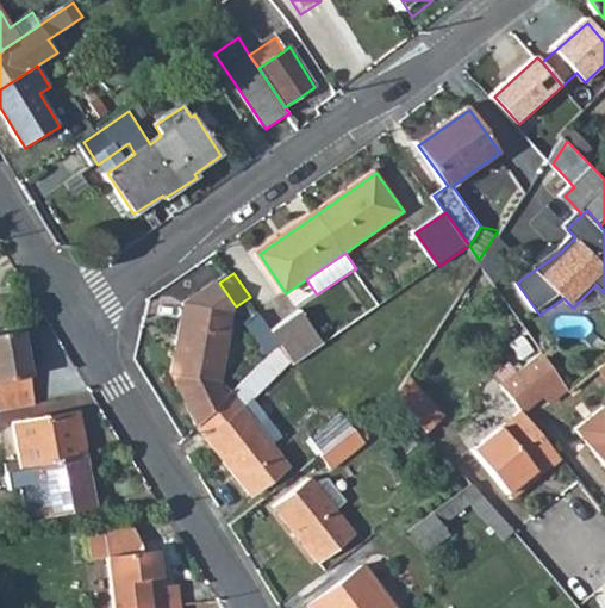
[(222,383),(236,306),(219,283),(187,306),(174,374),(199,423),(201,428),(230,398),(222,383)]
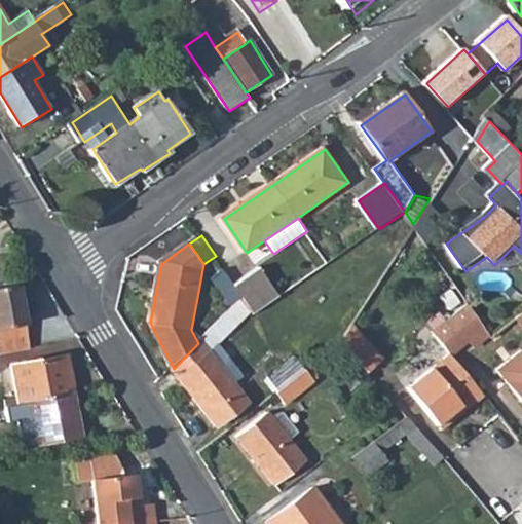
[(244,297),(257,315),(281,299),(260,270),(235,287),(223,268),(213,276),(231,302),(243,295),(244,297)]
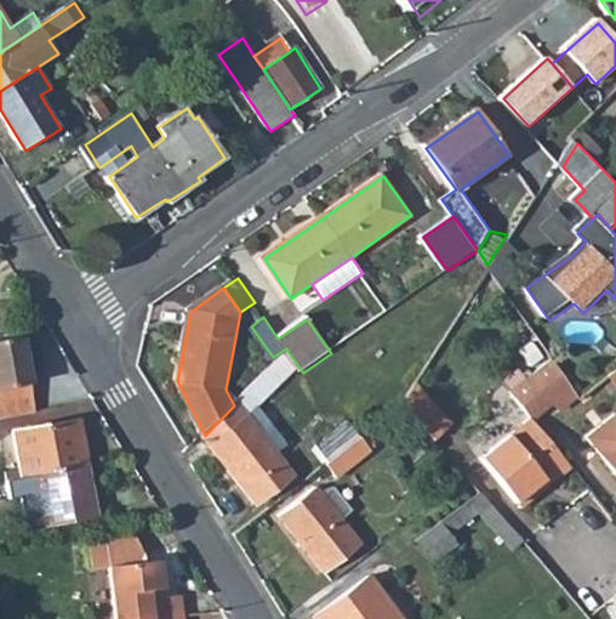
[(0,421),(38,413),(32,384),(24,338),(0,341),(0,421)]
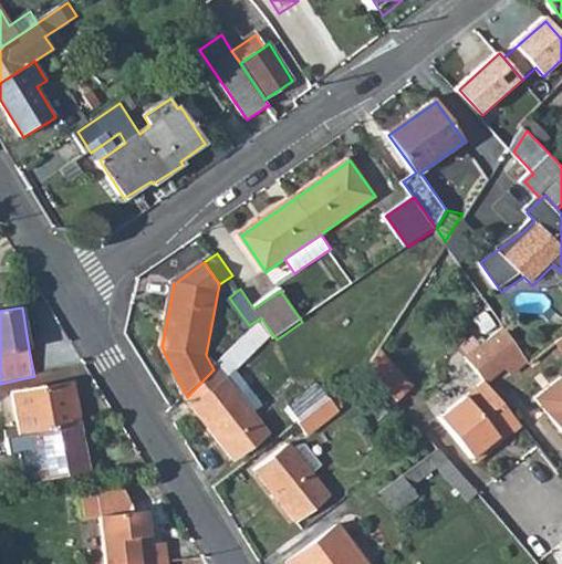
[(503,322),(484,337),(503,363),(511,374),(530,359),(522,348),(503,322)]
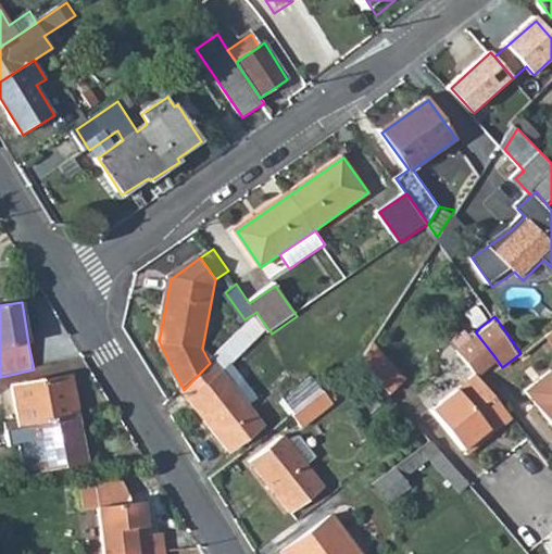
[(262,399),(236,364),(246,355),(240,350),(249,340),(240,331),(210,363),(184,390),(183,391),(229,452),(264,426),(251,407),(262,399)]
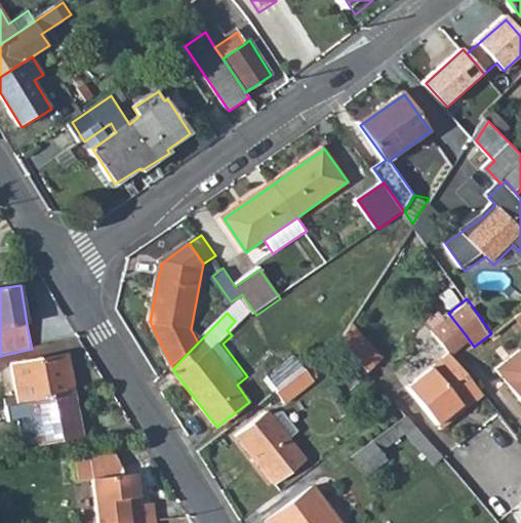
[(467,336),(448,313),(432,327),(449,350),(467,336)]
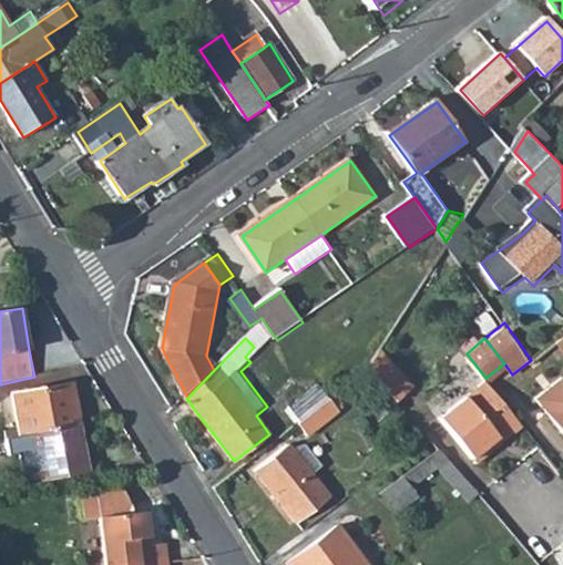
[(254,347),(245,357),(251,362),(260,353),(254,347)]
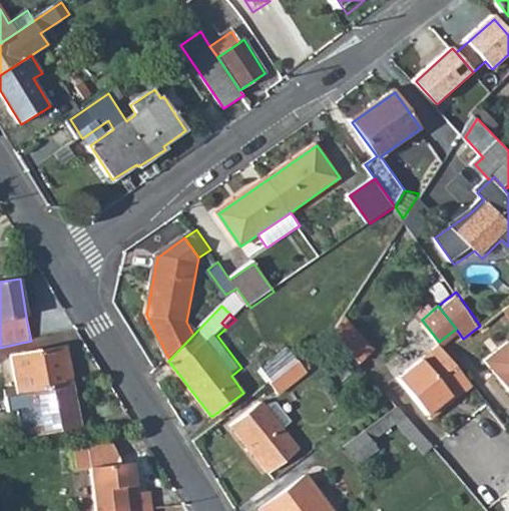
[(343,316),(332,334),(360,366),(375,353),(343,316)]
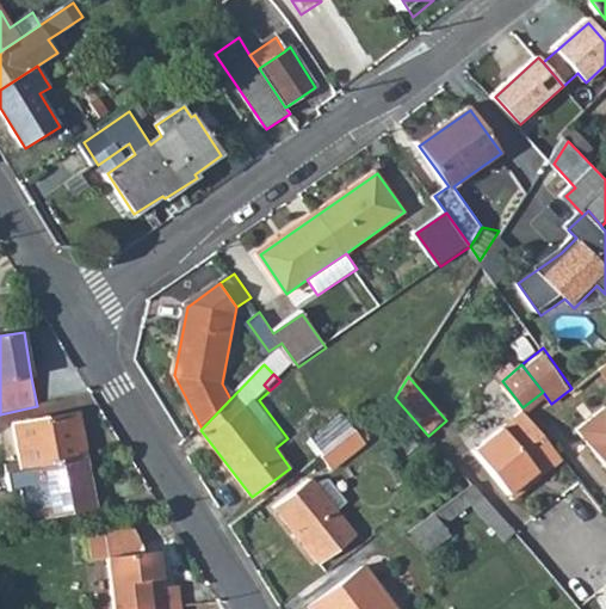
[(580,426),(592,442),(605,430),(605,407),(580,426)]
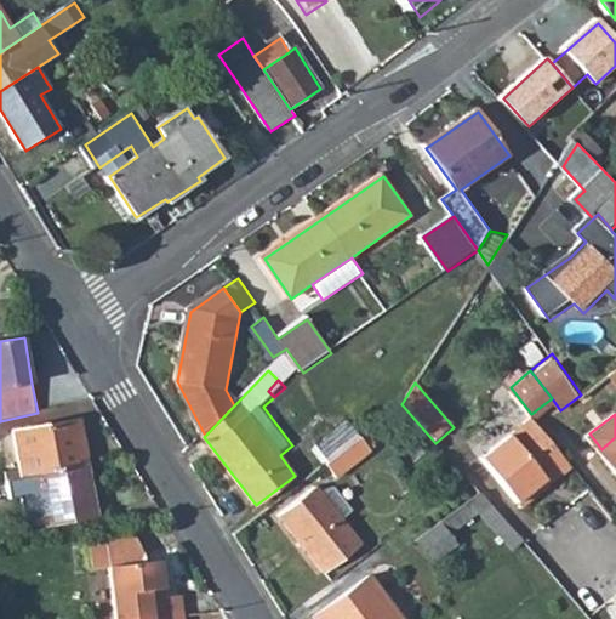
[(536,420),(486,458),(525,509),(575,469),(536,420)]
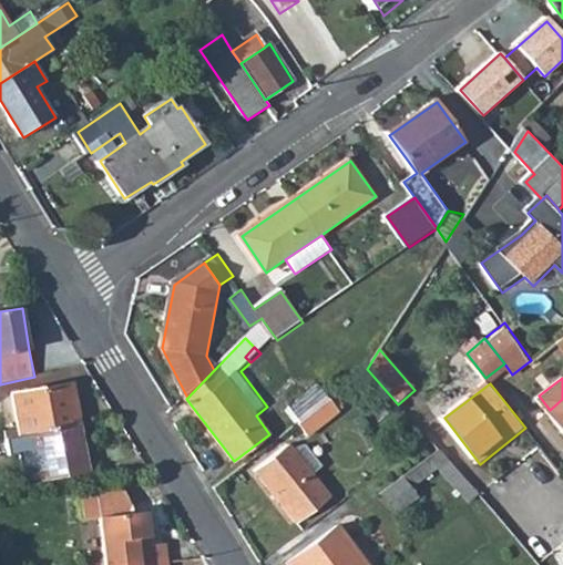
[(330,399),(319,384),(289,408),(300,423),(330,399)]
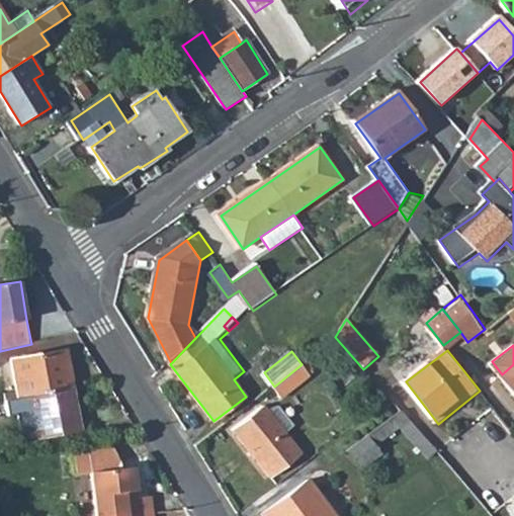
[(67,352),(12,361),(18,400),(73,390),(67,352)]
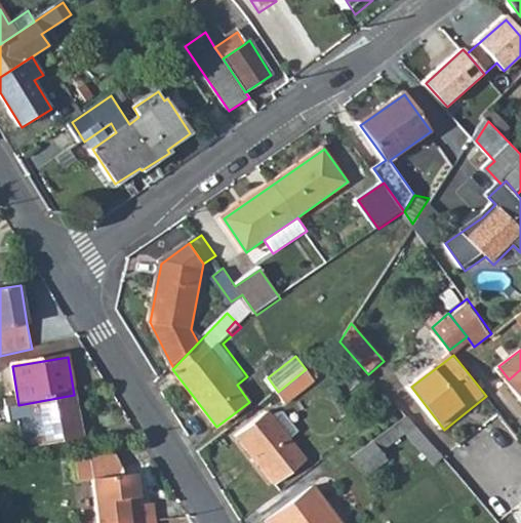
[(520,369),(509,379),(520,395),(520,369)]
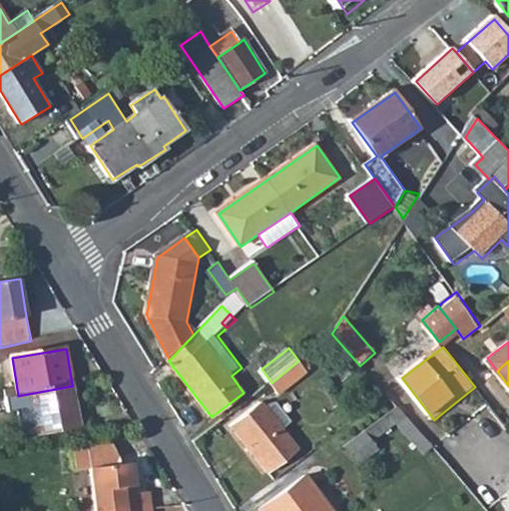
[(72,386),(18,396),(15,396),(16,406),(24,404),(32,403),(37,435),(80,427),(72,386)]
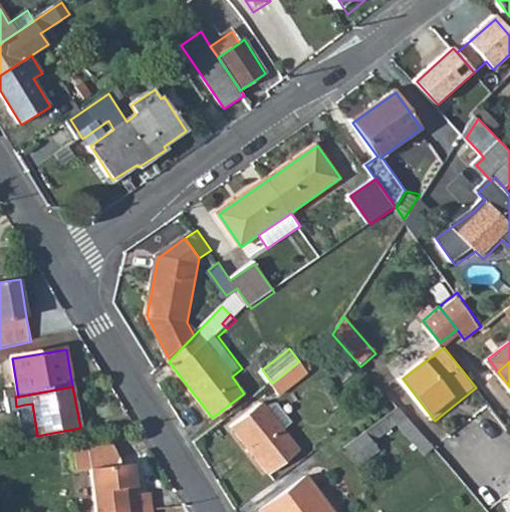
[(271,473),(306,446),(268,401),(234,427),(271,473)]
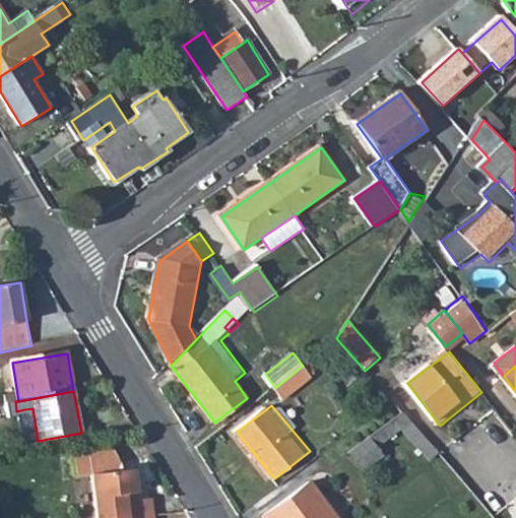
[(24,409),(28,441),(38,441),(33,408),(24,409)]
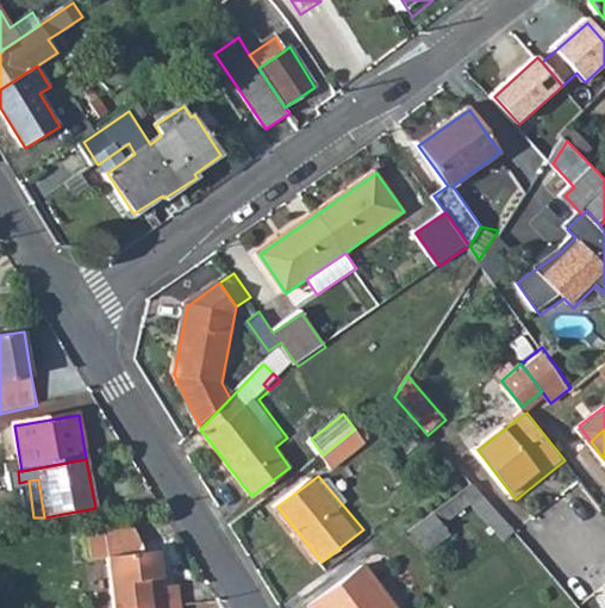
[(474,484),(412,529),(428,550),(450,532),(443,522),(482,492),(474,484)]
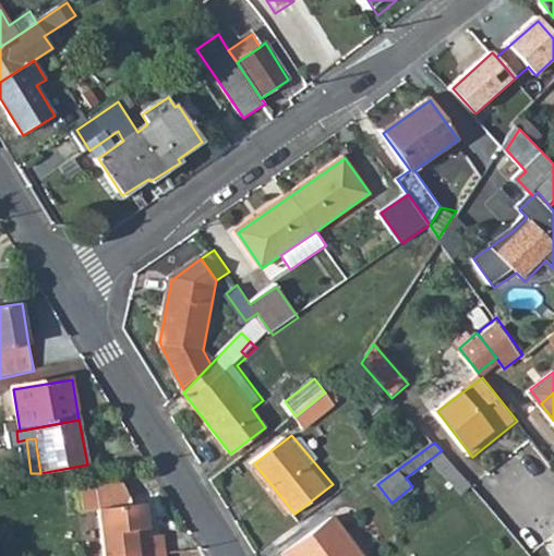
[(82,514),(99,512),(105,555),(167,555),(165,536),(146,539),(143,506),(133,508),(120,487),(80,492),(82,514)]
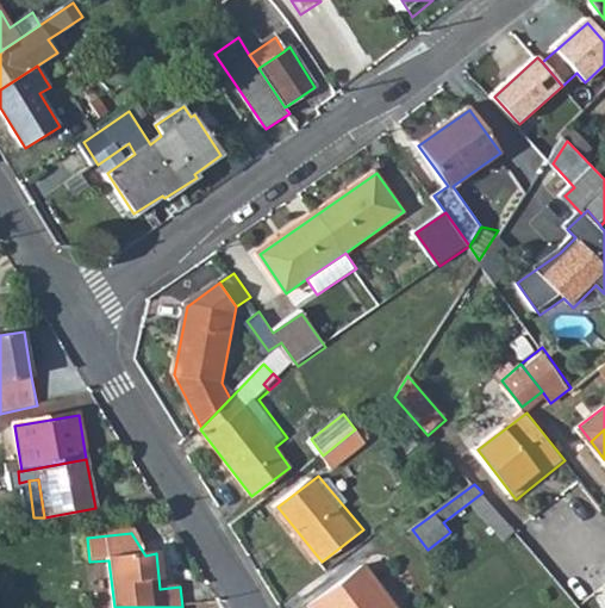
[(399,607),(367,564),(310,606),(311,607),(399,607)]
